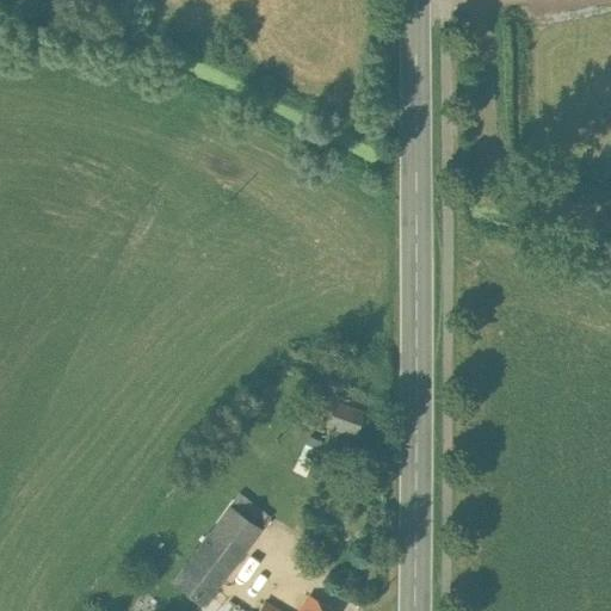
[(364,413),(334,402),(326,425),(356,436),(364,413)]
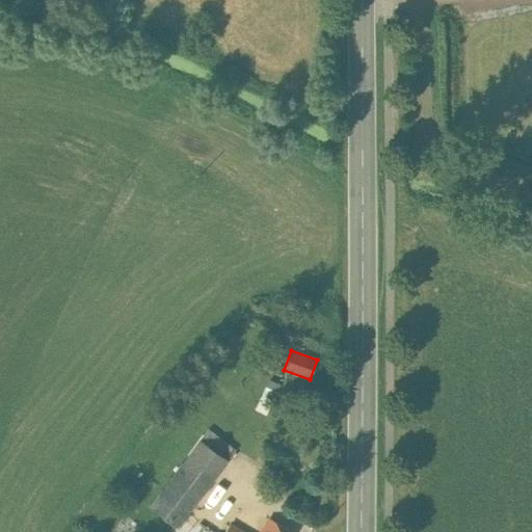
[(235,450),(208,430),(201,440),(228,460),(235,450)]
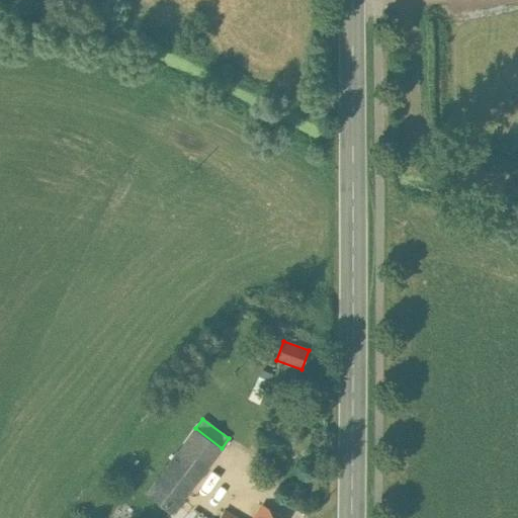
[(195,428),(177,451),(204,471),(222,448),(195,428)]
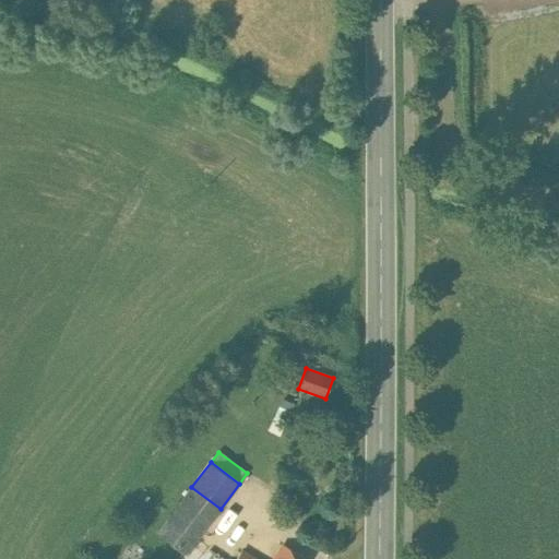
[(221,509),(191,487),(157,532),(186,555),(221,509)]
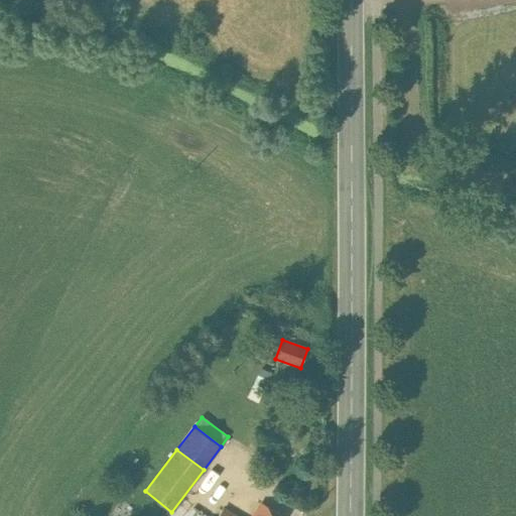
[(254,515),(281,515),(261,504),(254,515)]
